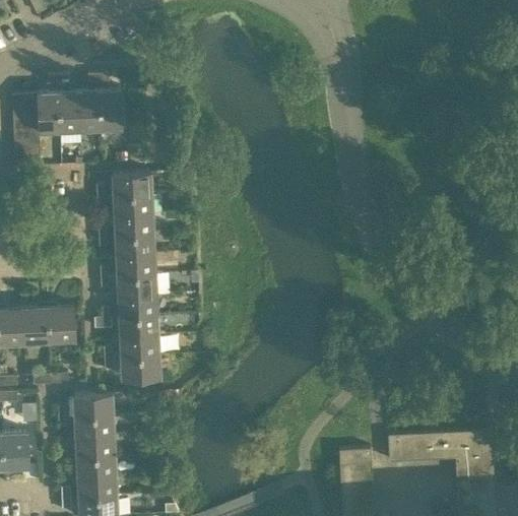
[(47,9),(42,0),(31,0),(39,13),(47,9)]
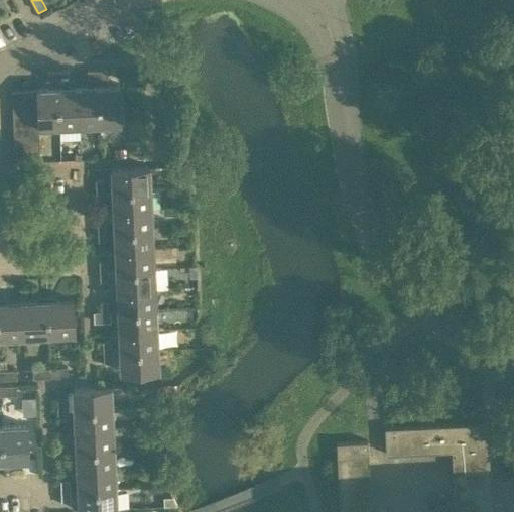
[(109,72),(99,73),(99,81),(109,81),(109,72)]
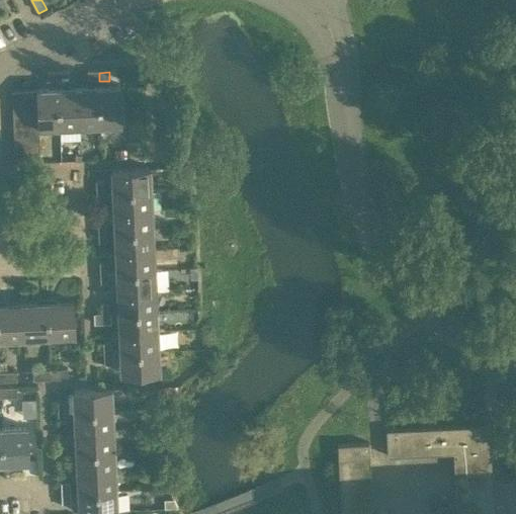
[(88,82),(99,81),(99,73),(88,73),(88,82)]
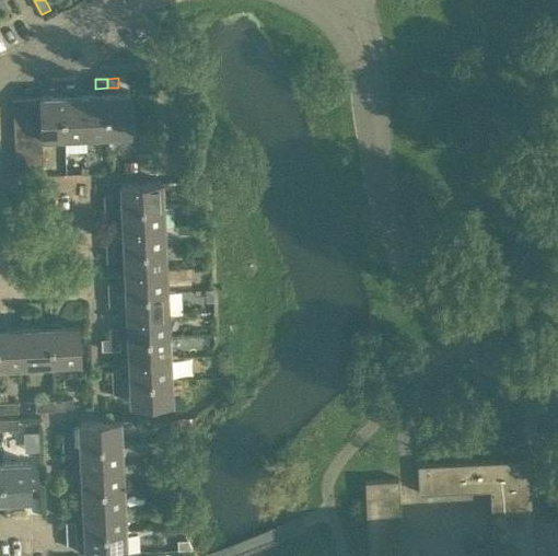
[(74,80),(64,81),(64,90),(74,90),(74,80)]
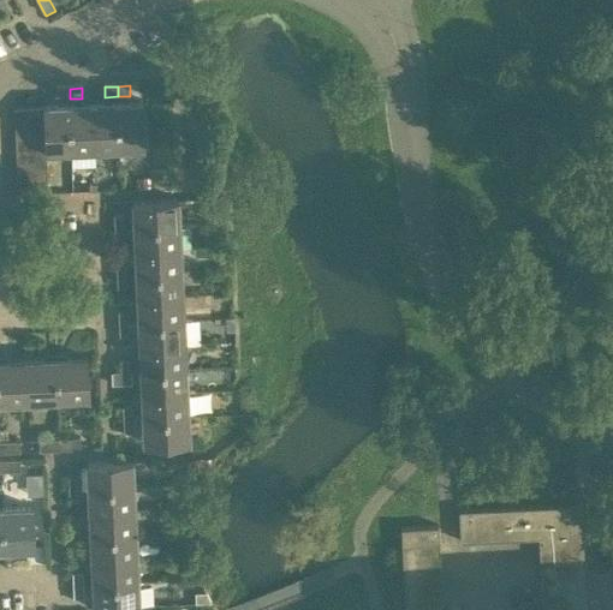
[(58,100),(70,99),(70,89),(57,89),(58,100)]
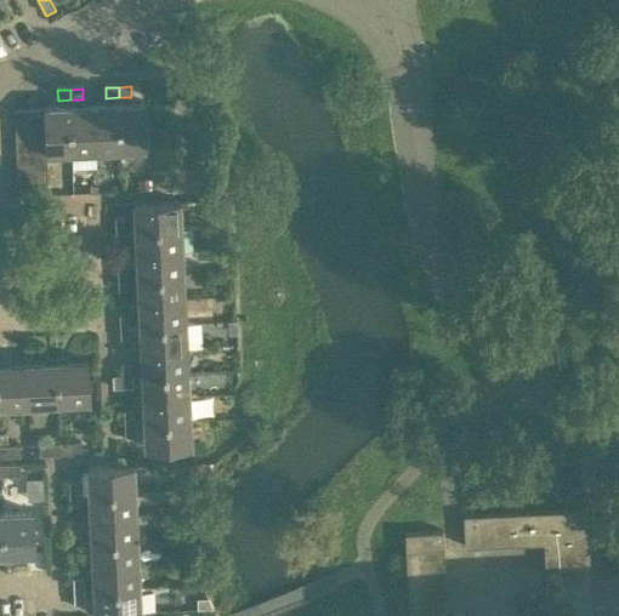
[(119,107),(121,154),(147,153),(145,106),(119,107)]
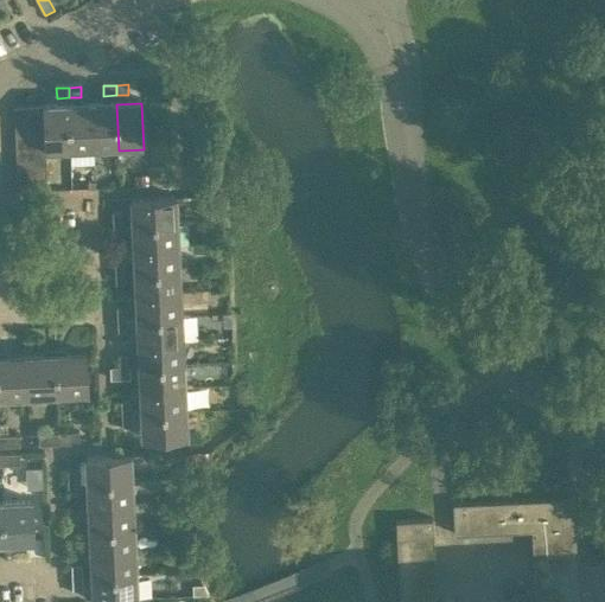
[(95,151),(119,151),(116,104),(93,106),(95,151)]
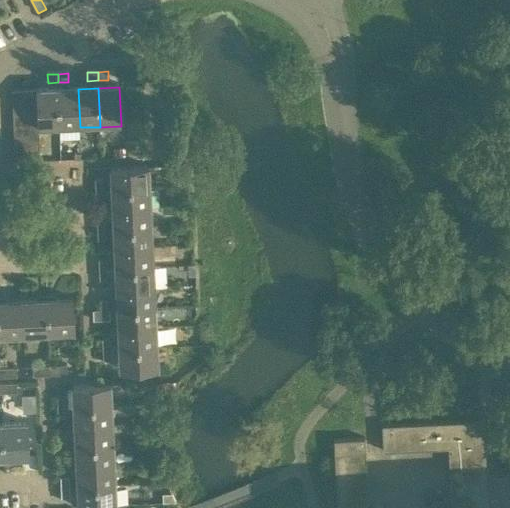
[(60,128),(80,127),(78,89),(58,90),(60,128)]
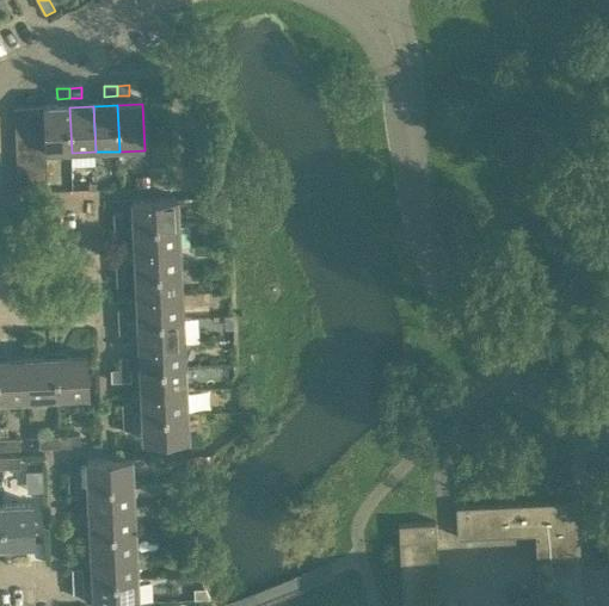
[(47,154),(48,154),(72,153),(69,107),(44,109),(44,111),(45,125),(47,138),(47,153),(47,154)]
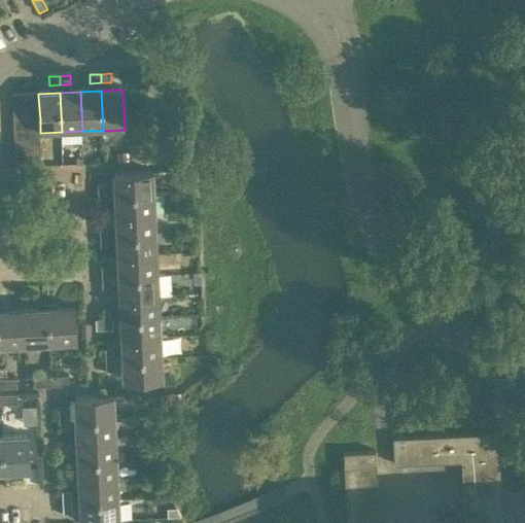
[(13,109),(39,108),(38,96),(14,97),(13,97),(13,109)]
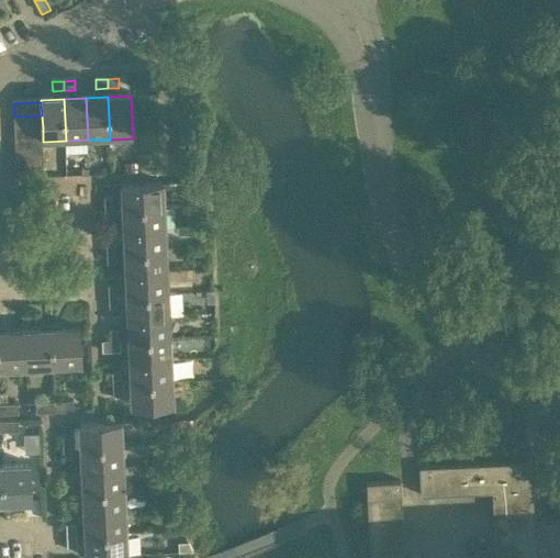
[(43,127),(42,115),(14,116),(15,130),(43,127)]
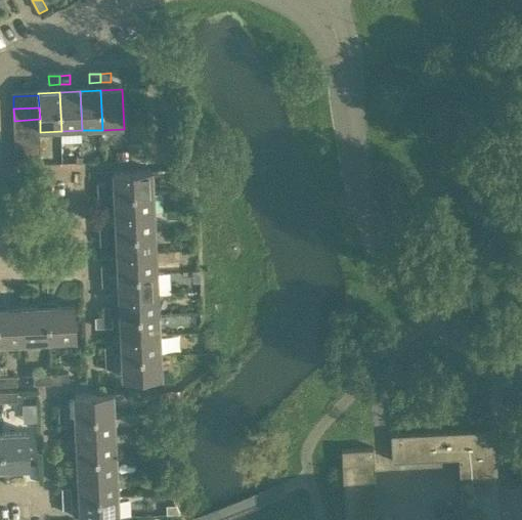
[(14,132),(40,131),(40,119),(14,121),(14,132)]
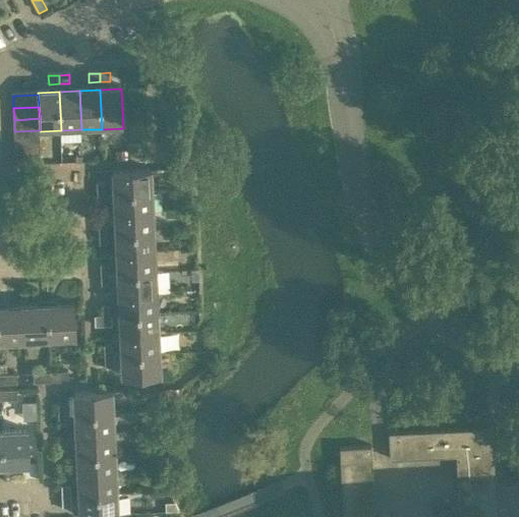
[(40,131),(40,130),(14,131),(15,144),(41,142),(41,131),(40,131)]
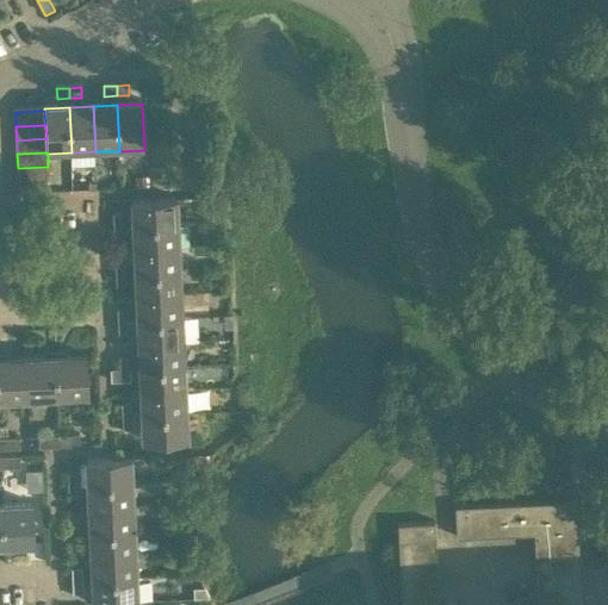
[(48,167),(18,168),(18,182),(49,181),(48,167)]
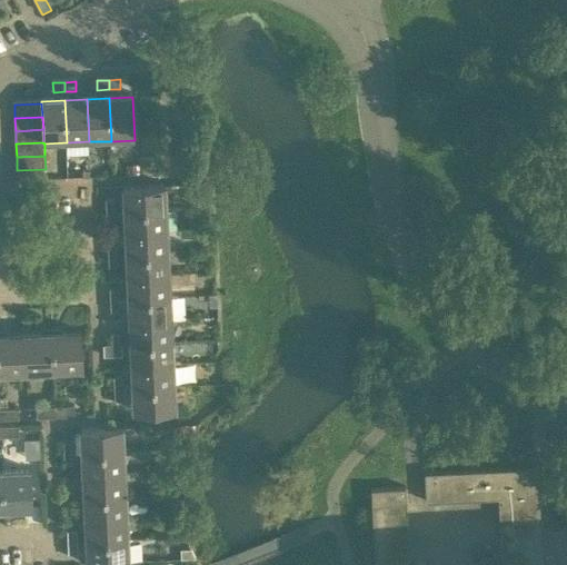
[(46,182),(46,169),(17,170),(18,184),(46,182)]
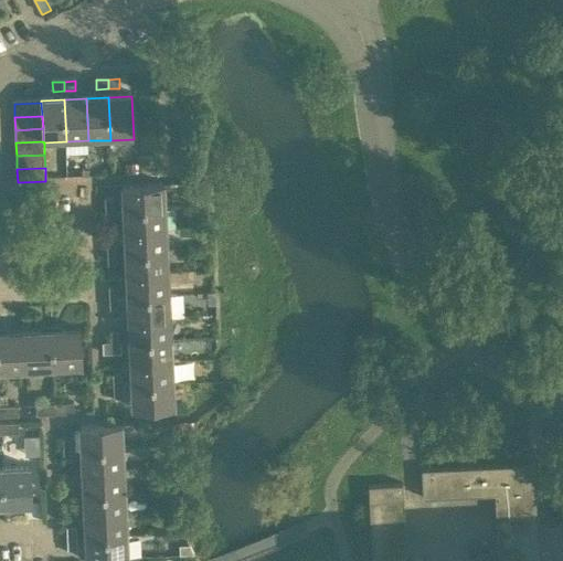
[(89,178),(89,168),(77,168),(78,179),(89,178)]
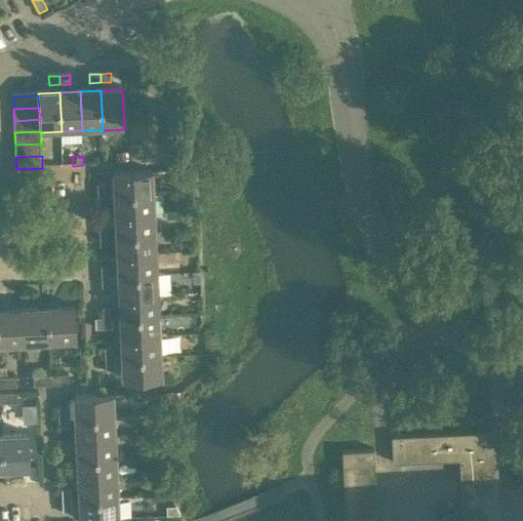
[(114,174),(115,196),(154,195),(153,173),(114,174)]
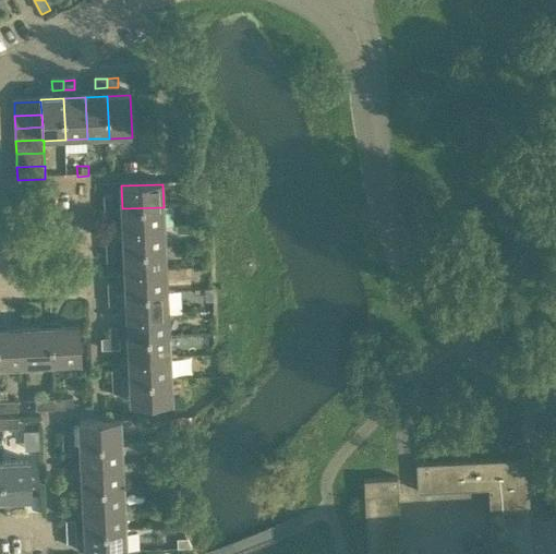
[(105,209),(113,209),(113,197),(104,199),(105,209)]
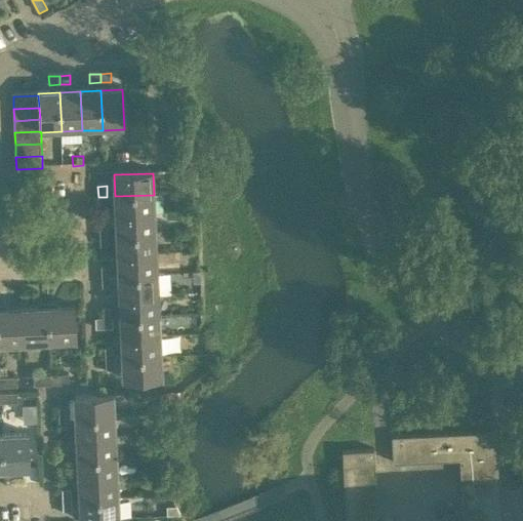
[(155,215),(154,195),(115,196),(116,216),(155,215)]
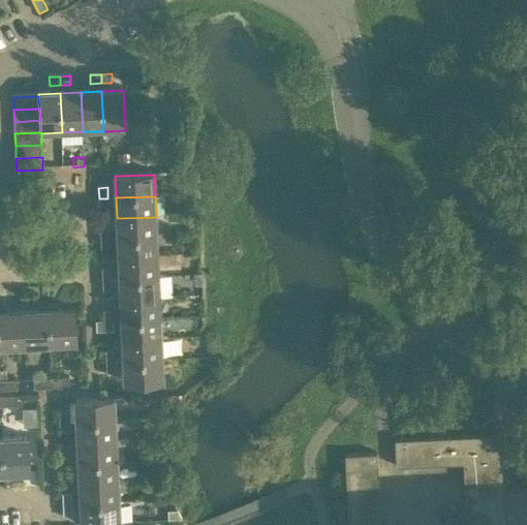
[(109,209),(107,198),(99,198),(99,210),(109,209)]
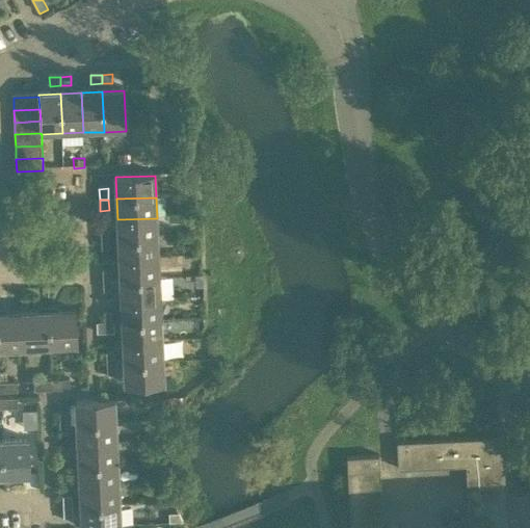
[(117,219),(118,240),(158,239),(157,218),(117,219)]
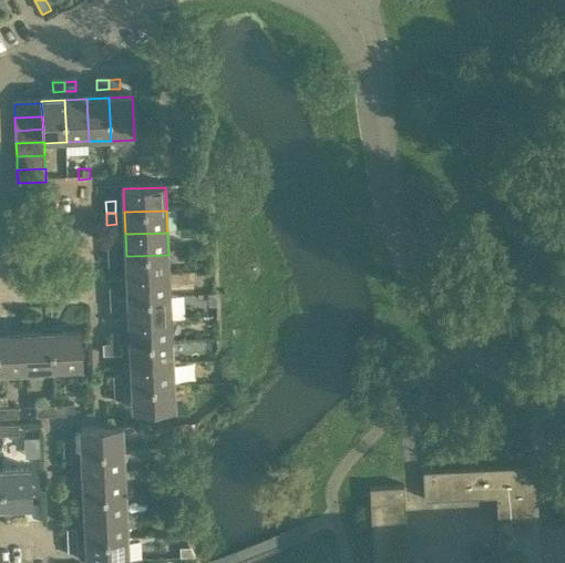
[(109,257),(117,257),(117,245),(108,246),(109,257)]
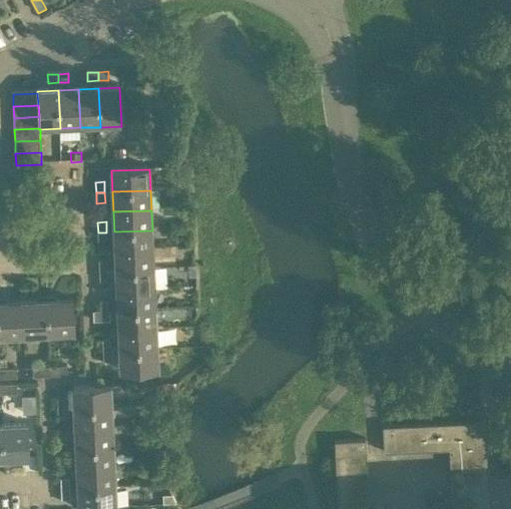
[(153,249),(152,230),(114,231),(115,251),(153,249)]
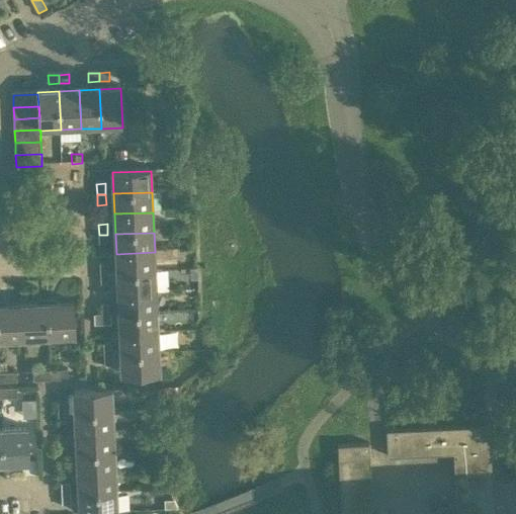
[(108,245),(107,235),(99,235),(99,245),(108,245)]
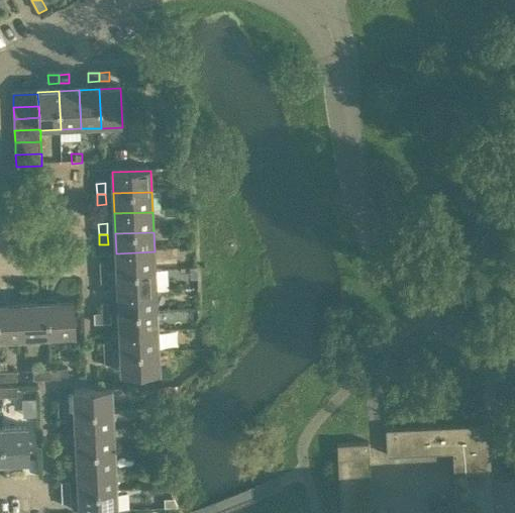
[(116,253),(117,274),(156,272),(155,251),(116,253)]
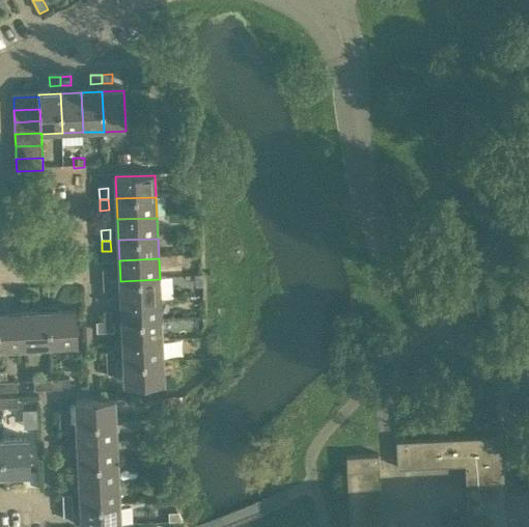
[(104,282),(112,282),(112,271),(103,272),(104,282)]
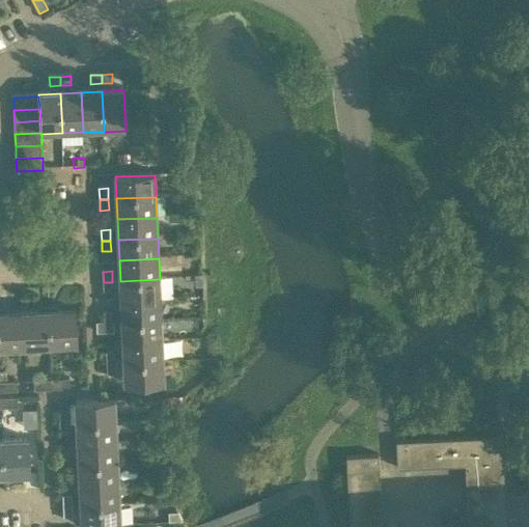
[(112,282),(104,282),(104,293),(120,293),(121,302),(161,300),(160,279),(120,281),(112,282)]
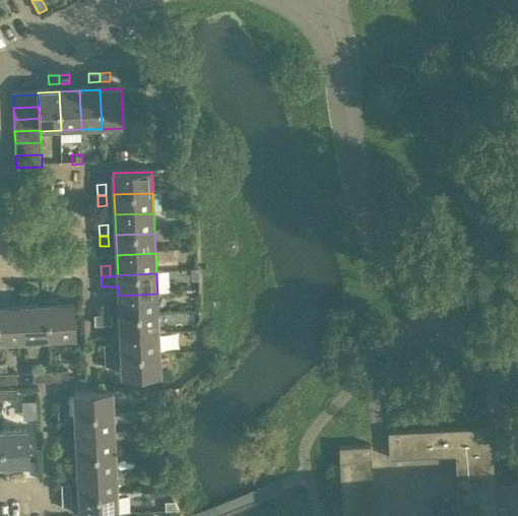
[(119,296),(120,316),(158,314),(157,294),(119,296)]
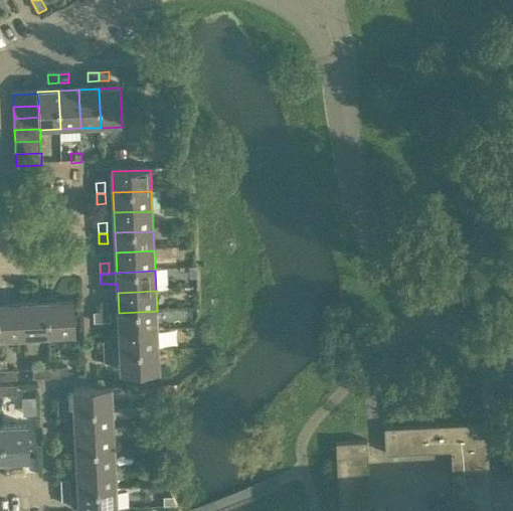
[(47,303),(49,337),(75,336),(74,302),(47,303)]
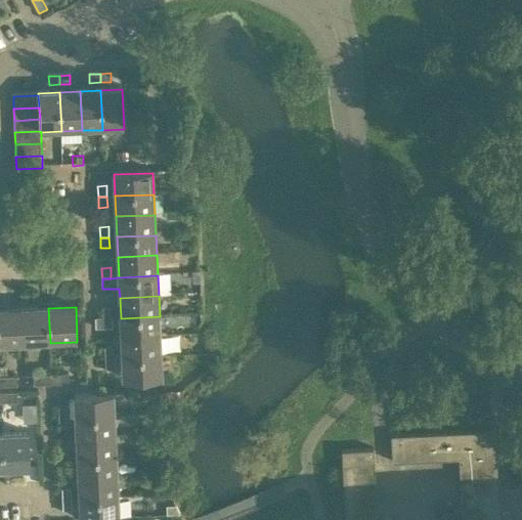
[(25,345),(50,343),(48,308),(23,309),(25,345)]
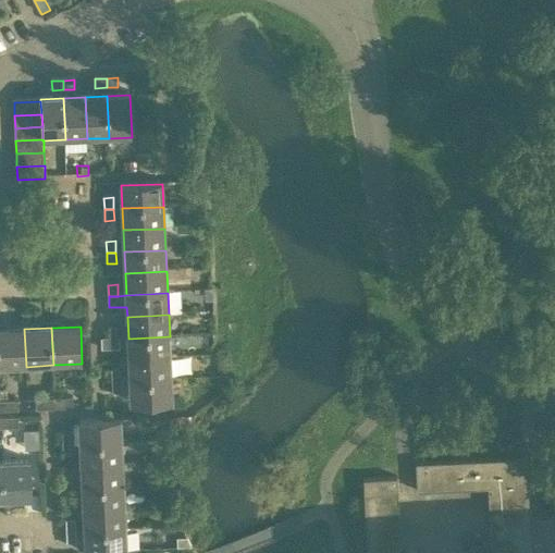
[(111,340),(120,340),(119,328),(110,329),(111,340)]
